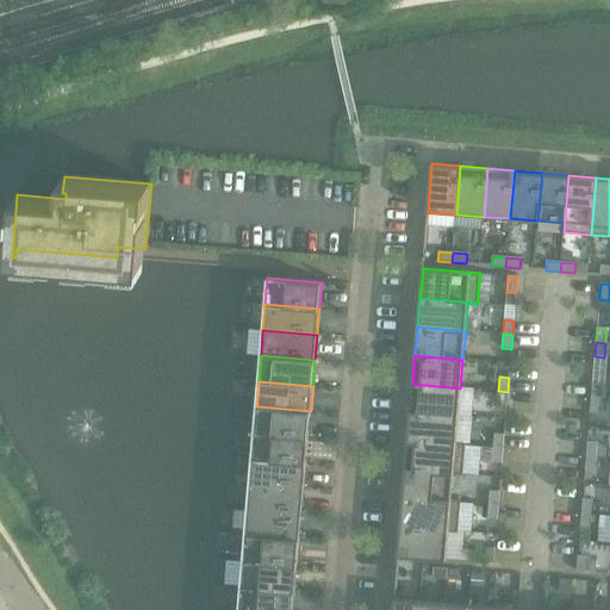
[(460,388),(412,384),(410,412),(458,416),(460,388)]
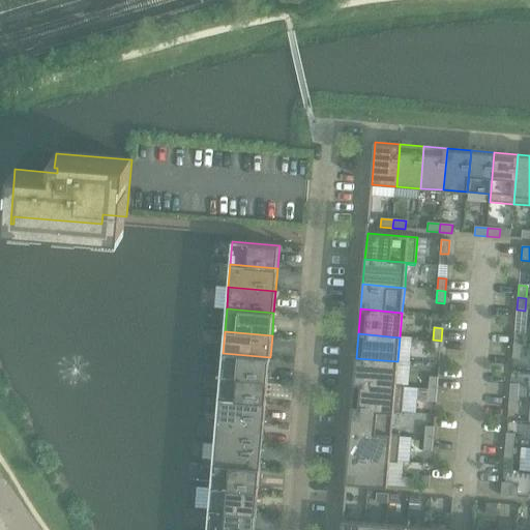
[(523,334),(514,334),(513,347),(522,348),(523,334)]
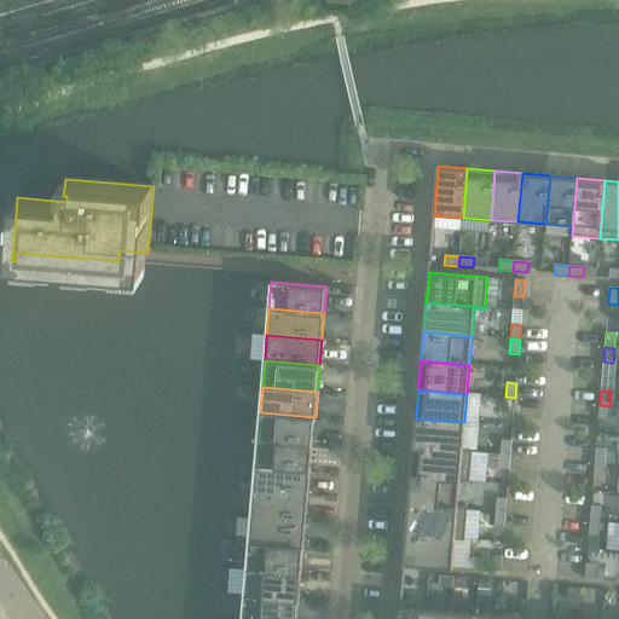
[(515,398),(505,397),(504,411),(514,412),(515,398)]
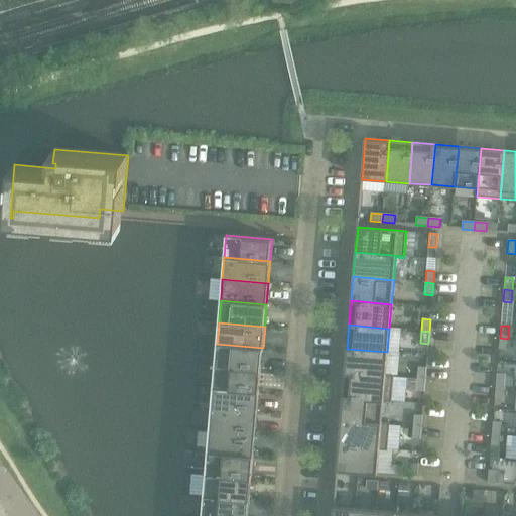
[(508,339),(500,338),(499,350),(507,350),(508,339)]
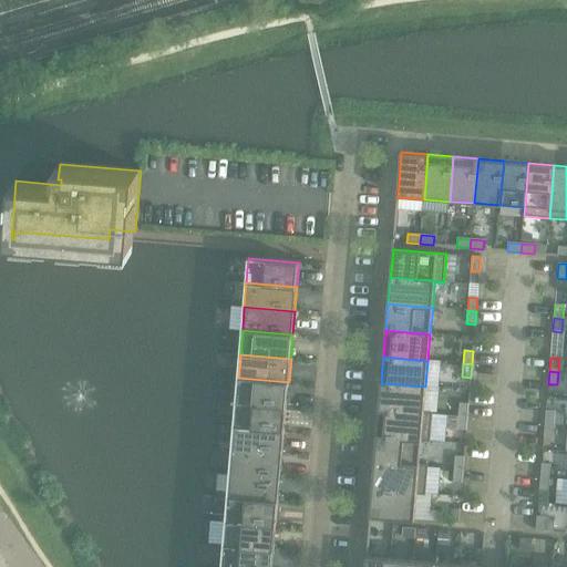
[(289,382),(238,378),(236,402),(287,406),(289,382)]
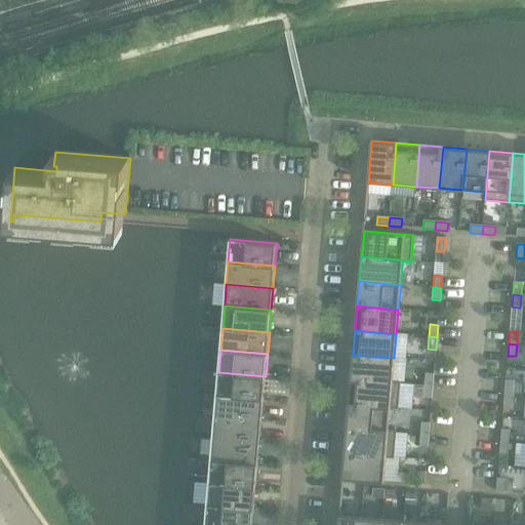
[(400,382),(392,381),(394,358),(353,355),(351,379),(400,384),(400,382)]
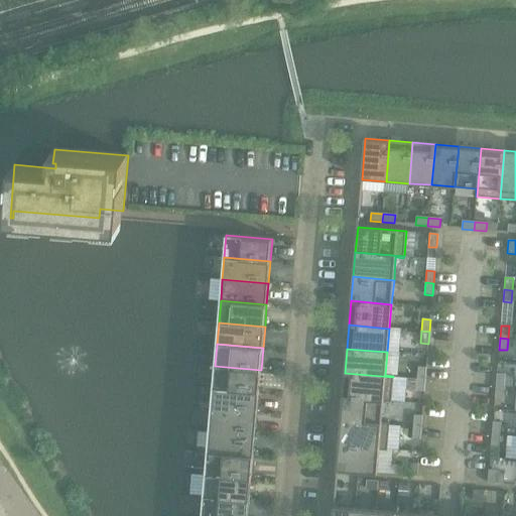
[(261,370),(215,366),(213,387),(259,391),(261,370)]
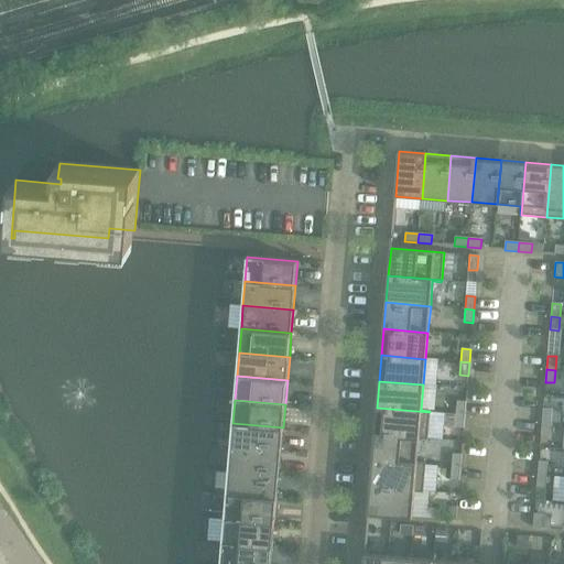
[(457,401),(456,414),(465,415),(466,402),(457,401)]
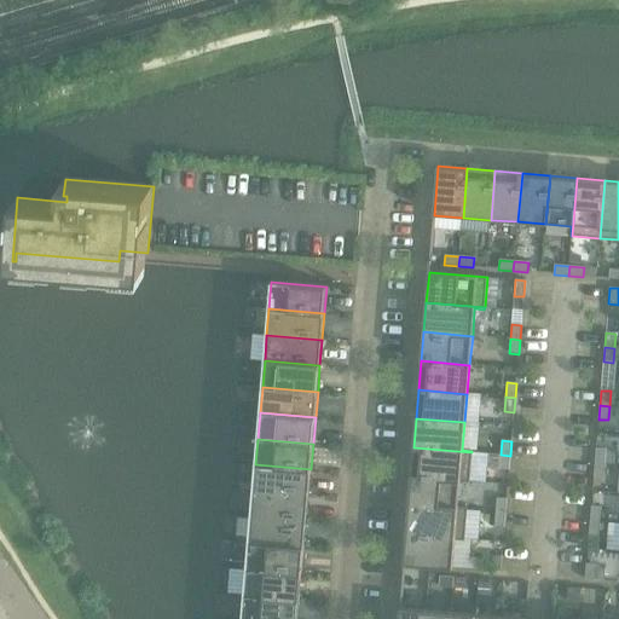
[(469,481),(472,452),(414,447),(411,476),(469,481)]
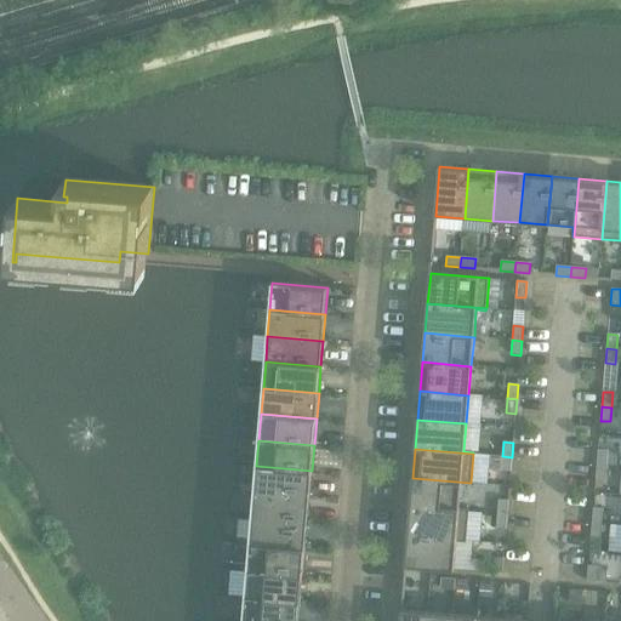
[(608,450),(598,450),(597,465),(607,465),(608,450)]
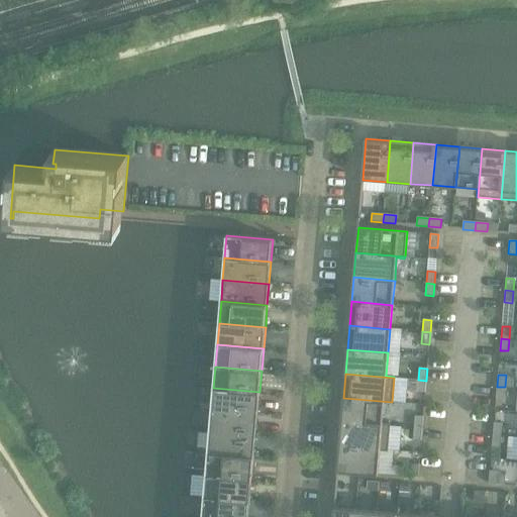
[(426,381),(418,380),(417,392),(425,393),(426,381)]
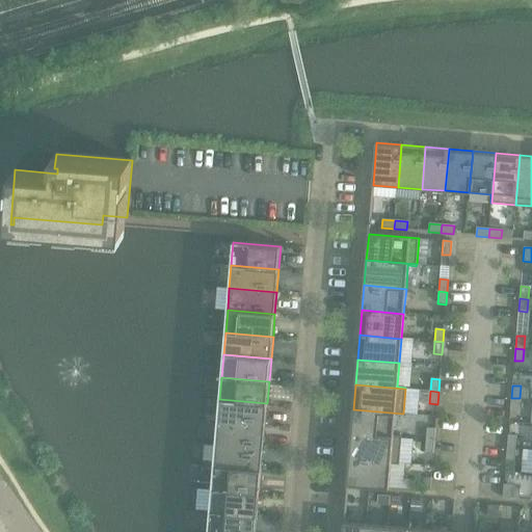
[(520,398),(511,398),(510,410),(519,410),(520,398)]
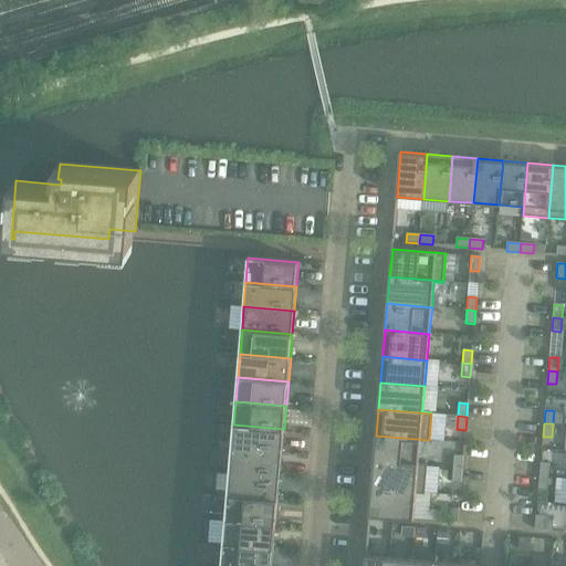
[(233,425),(231,449),(282,453),(284,429),(233,425)]
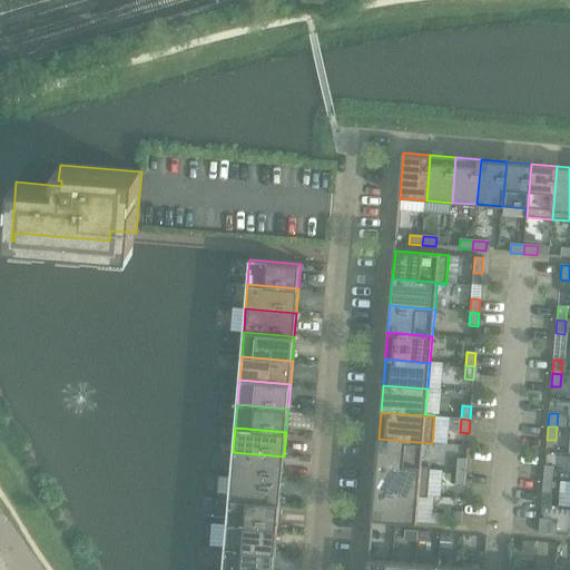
[(423,444),(432,444),(432,443),(379,439),(376,465),(430,470),(430,468),(421,468),(423,444)]
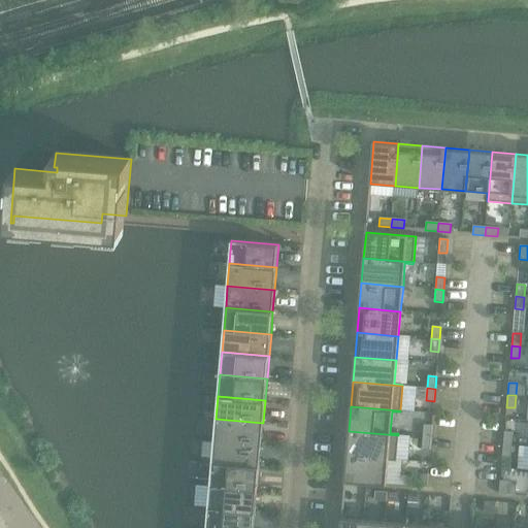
[(263,423),(216,419),(213,440),(261,444),(263,423)]
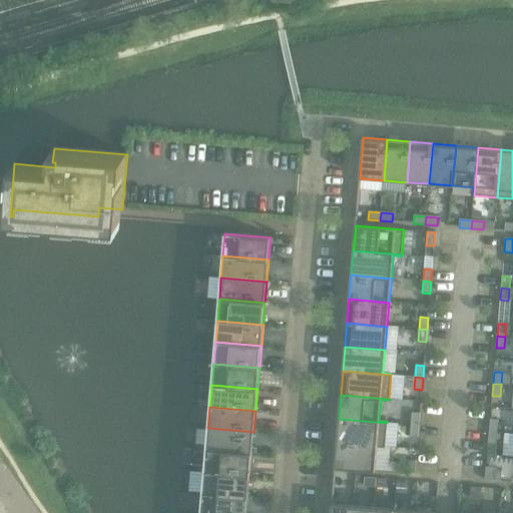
[(412,413),(411,425),(419,426),(420,414),(412,413)]
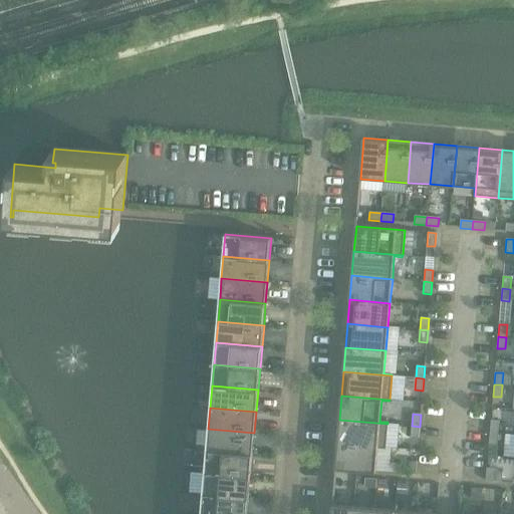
[(388,424),(339,420),(337,444),(386,448),(388,424)]
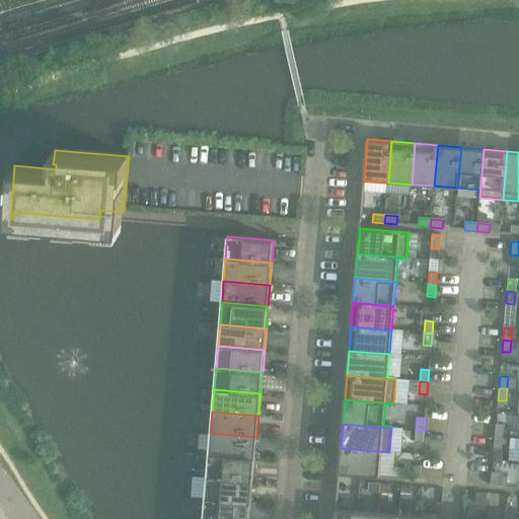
[(504,425),(496,425),(495,437),(503,437),(504,425)]
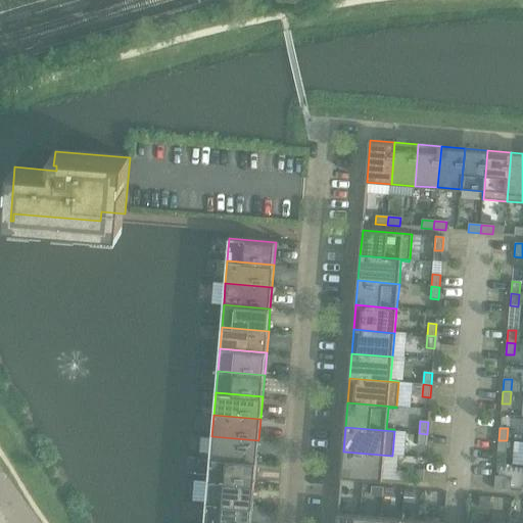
[(427,434),(419,433),(418,445),(426,446),(427,434)]
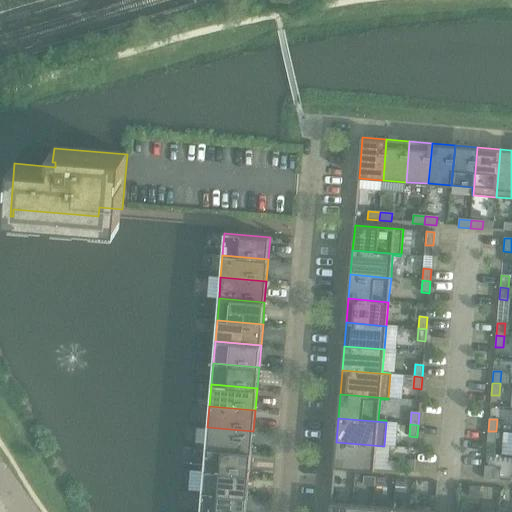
[(253,431),(207,427),(206,449),(251,453),(253,431)]
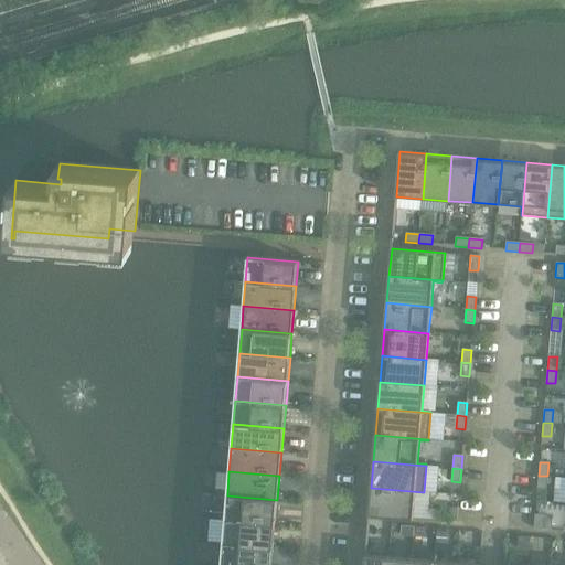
[(547,476),(539,476),(537,489),(546,489),(547,476)]
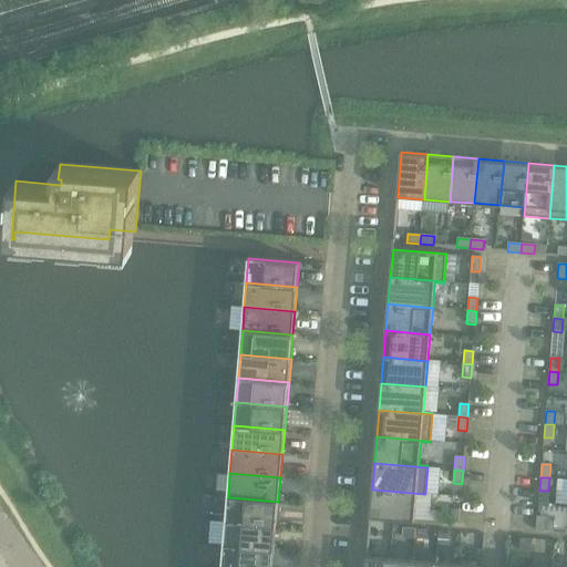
[(416,495),(425,495),(425,494),(372,490),(370,517),(414,521),(416,495)]
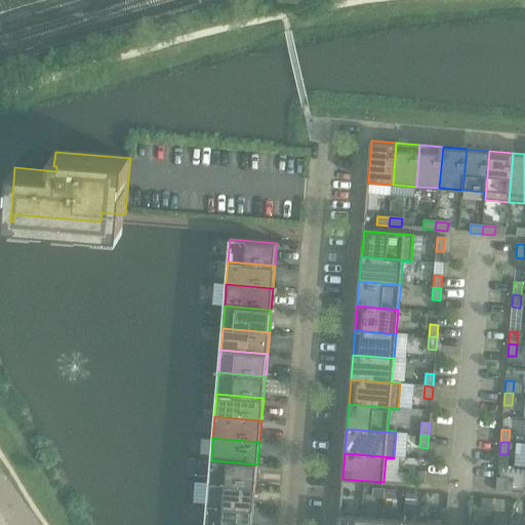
[(257,465),(211,460),(209,482),(256,486),(257,465)]
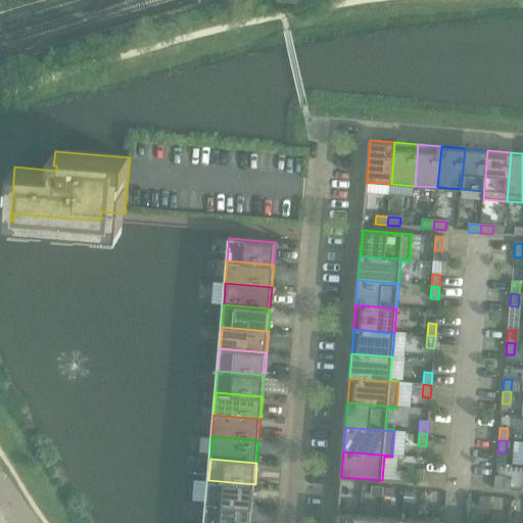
[(416,470),(415,483),(423,484),(424,470),(416,470)]
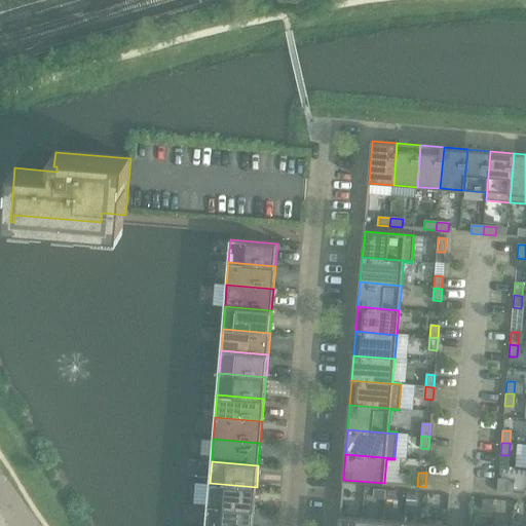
[(506,480),(498,479),(497,492),(505,493),(506,480)]
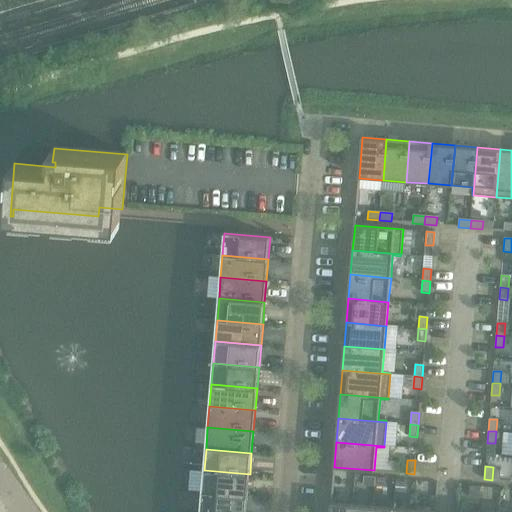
[(250,474),(204,470),(202,492),(248,496),(250,474)]
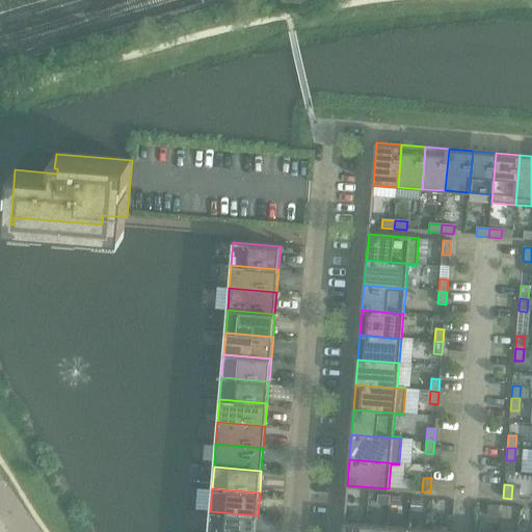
[(390,496),(389,504),(403,506),(403,498),(390,496)]
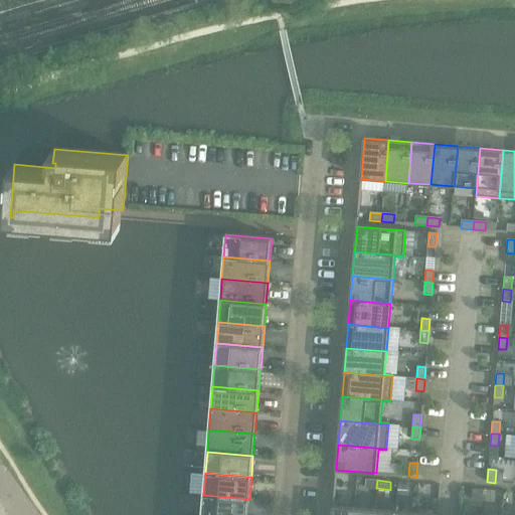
[(504,509),(505,490),(474,489),(474,508),(504,509)]
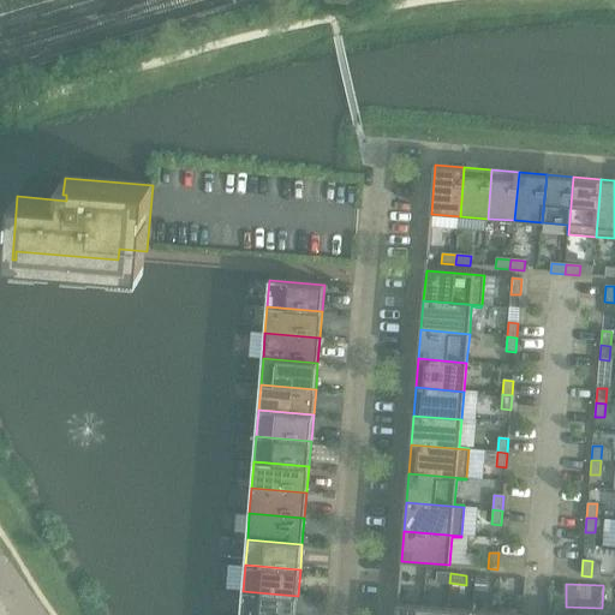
[(296,614),(298,596),(243,591),(240,614),(296,614)]
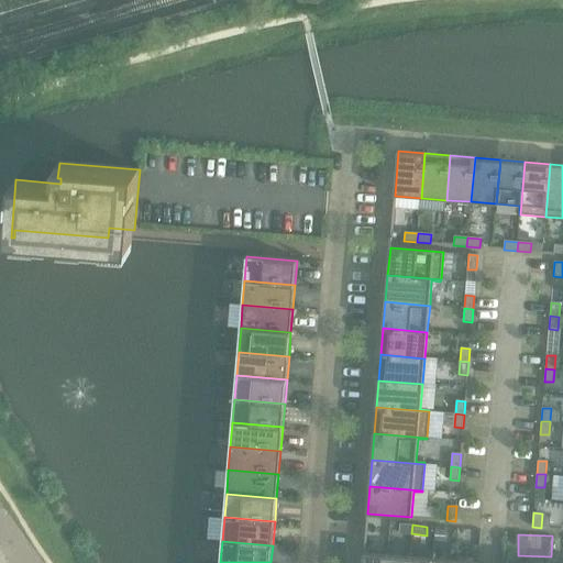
[(386,562),(387,555),(364,553),(363,562),(386,562)]
